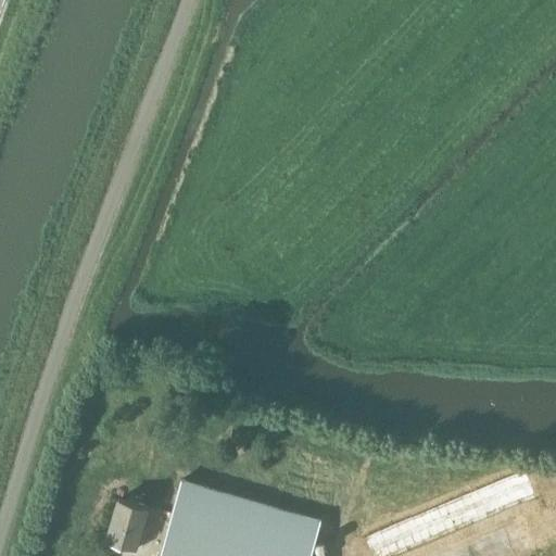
[(302,555),(314,517),(181,479),(159,555),(302,555)]
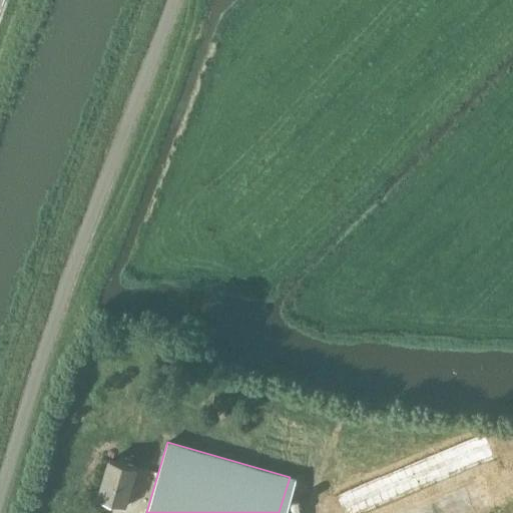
[(126,507),(137,468),(108,460),(96,499),(126,507)]
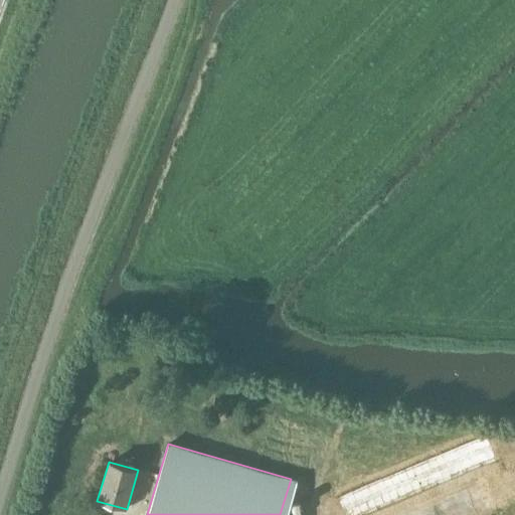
[(481,510),(493,507),(483,478),(472,481),(481,510)]
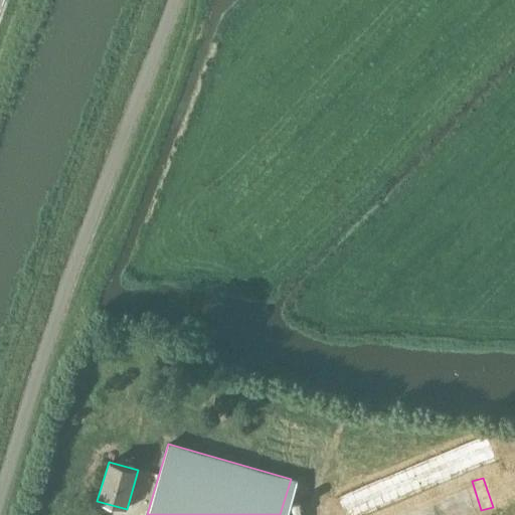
[(477,514),(466,483),(370,514),(477,514)]
